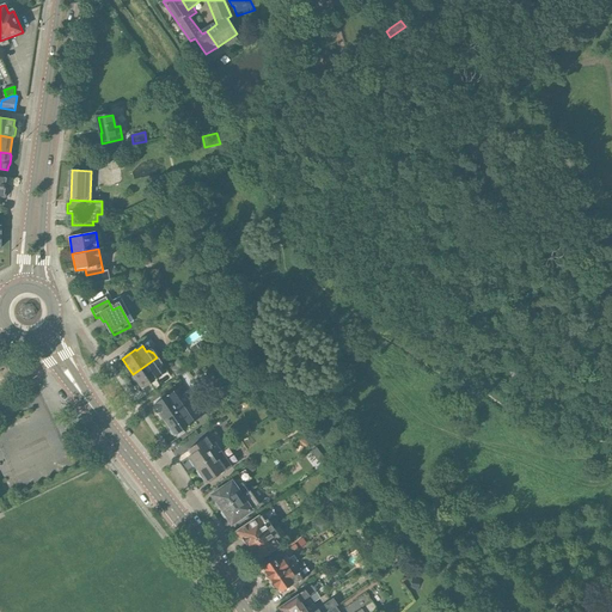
[(157,357),(133,374),(144,390),(157,380),(155,379),(161,374),(159,371),(161,369),(160,363),(157,357)]
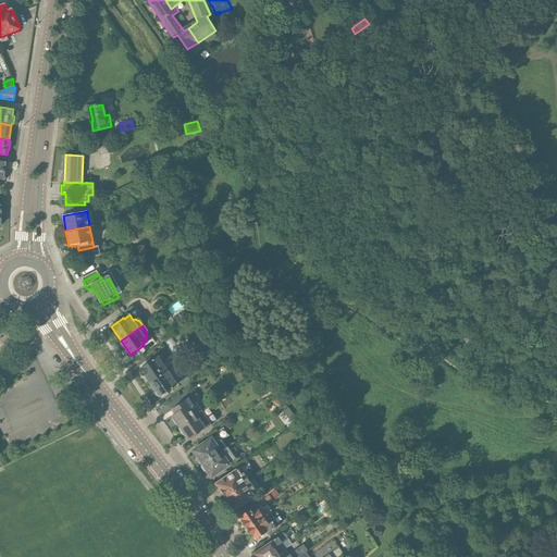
[(140,369),(150,383),(168,371),(160,359),(155,362),(153,360),(140,369)]
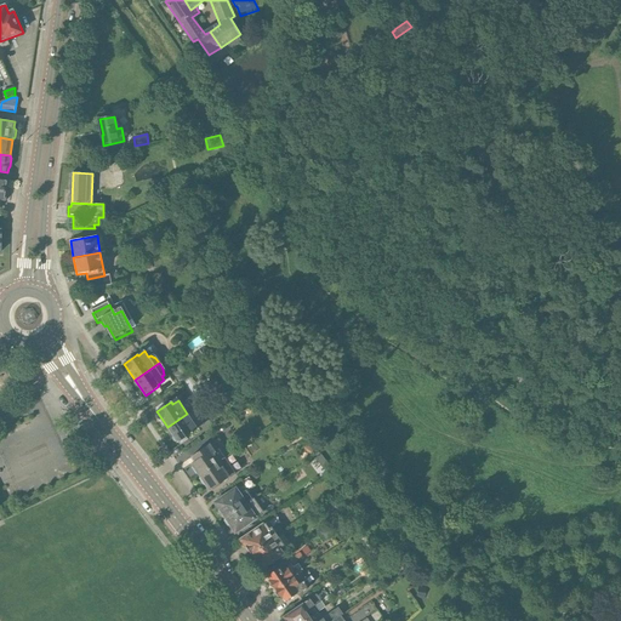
[(188,414),(167,428),(178,444),(193,433),(192,432),(198,428),(188,414)]
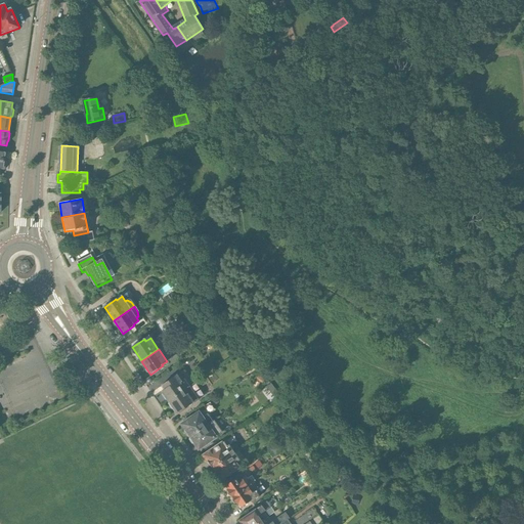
[(263,383),(267,378),(259,372),(255,378),(263,383)]
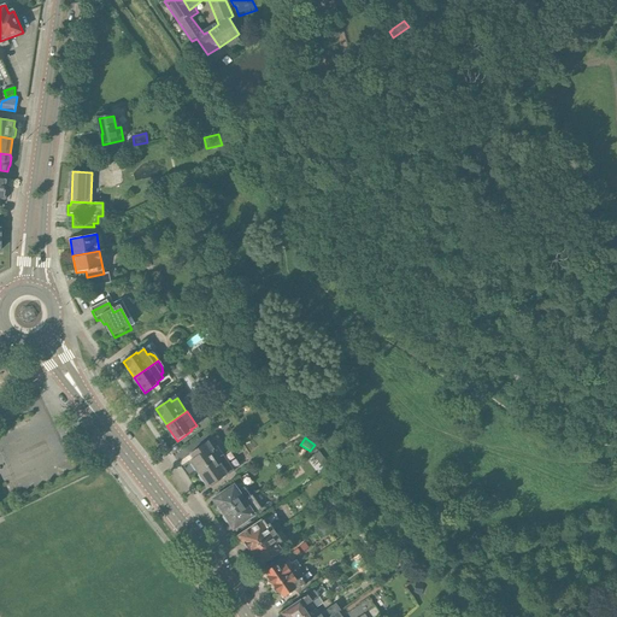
[(189,462),(198,472),(224,456),(218,446),(212,451),(206,444),(191,454),(193,459),(189,462)]
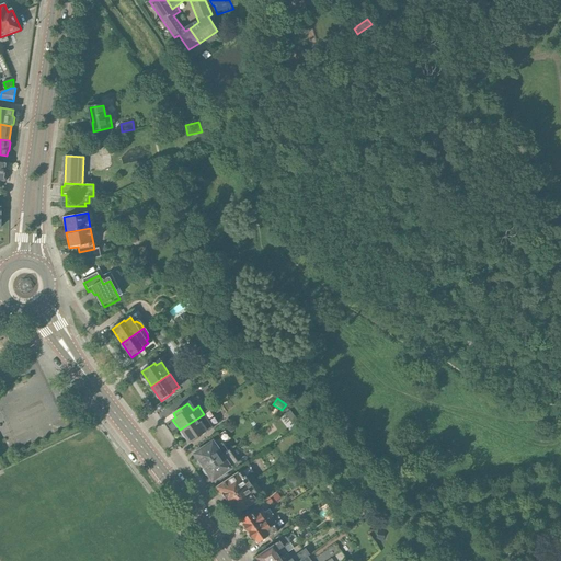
[(204,414),(180,430),(189,443),(205,432),(206,433),(214,428),(204,414)]
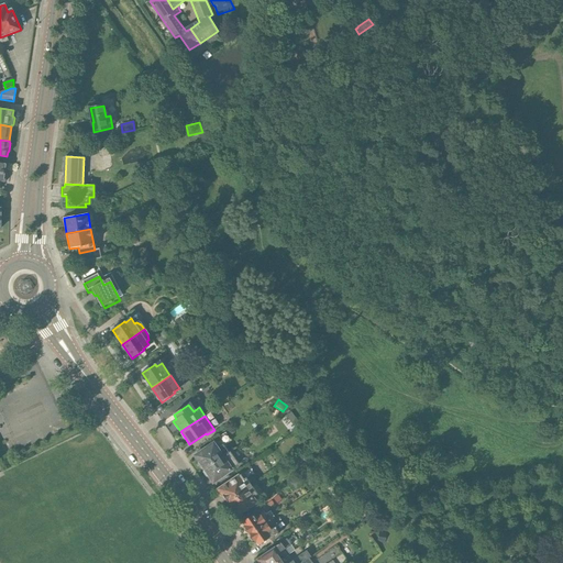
[(301,427),(298,421),(293,426),(297,430),(301,427)]
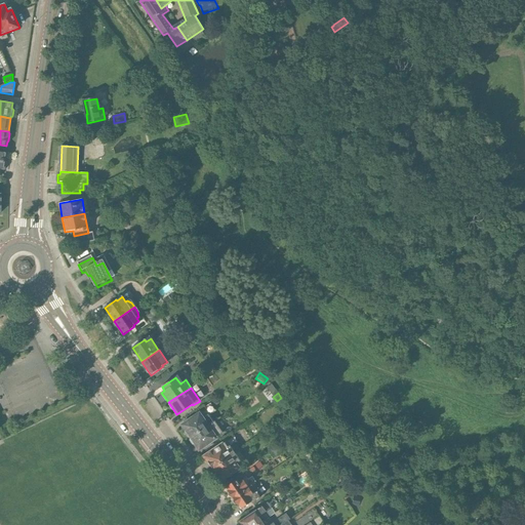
[(191,437),(207,426),(203,419),(206,416),(203,412),(183,426),(187,431),(186,433),(188,437),(191,437)]
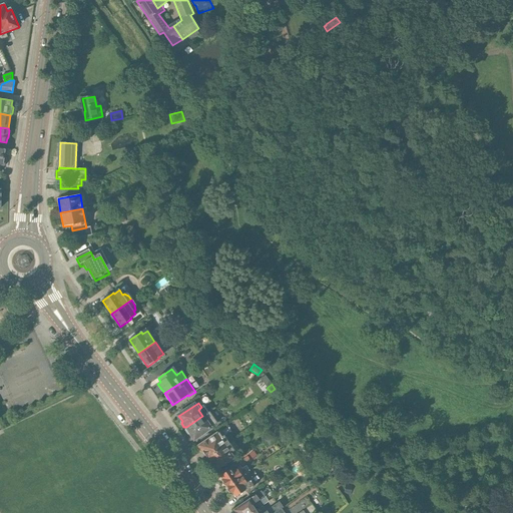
[(219,421),(211,410),(202,416),(186,427),(187,428),(186,430),(188,434),(191,434),(194,439),(219,421)]
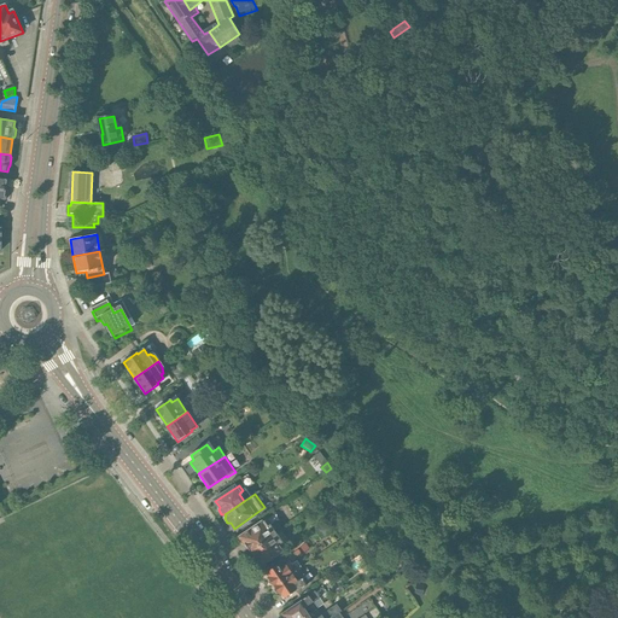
[(240,537),(250,552),(277,534),(270,524),(268,525),(264,520),(240,537)]
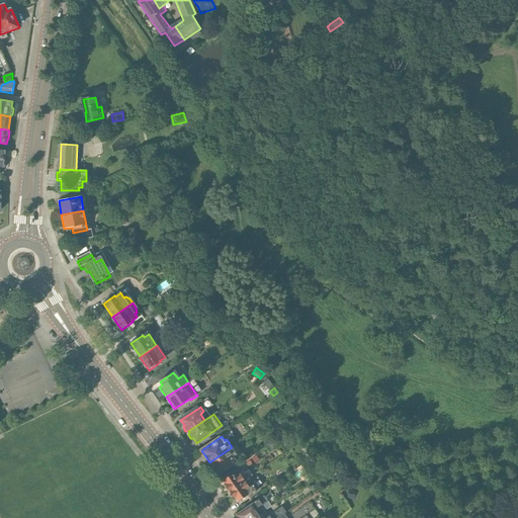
[(232,447),(209,462),(218,475),(237,461),(240,459),(239,458),(237,455),(232,447)]
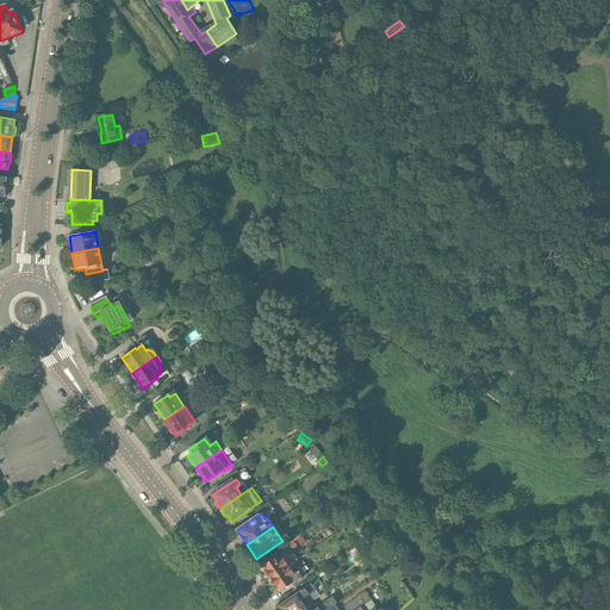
[(403,555),(405,553),(400,545),(399,543),(384,554),(391,564),(403,555)]
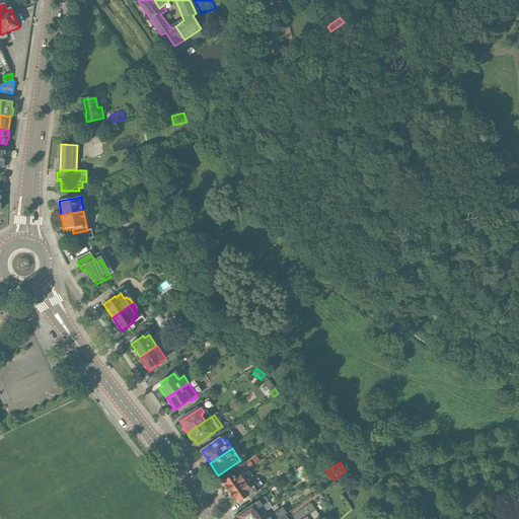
[(229,492),(230,493),(246,482),(239,470),(224,480),(226,485),(225,486),(226,487),(225,490),(226,492),(229,492)]
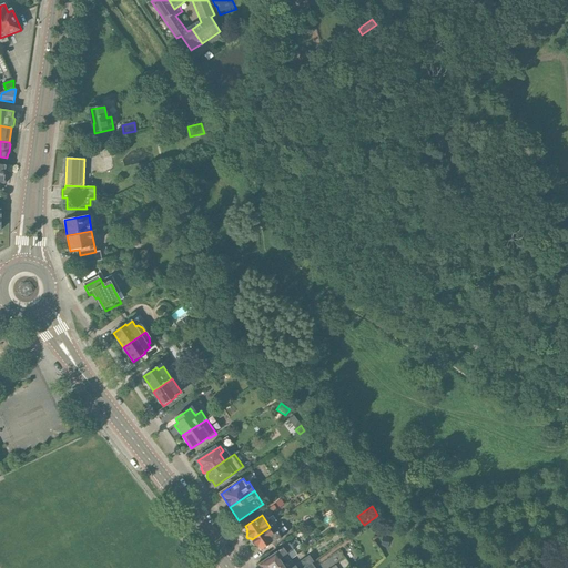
[(270,527),(252,539),(252,540),(252,544),(253,545),(256,546),(256,547),(259,546),(261,550),(272,543),(273,545),(283,538),(281,535),(279,533),(274,526),(273,524),(270,527)]
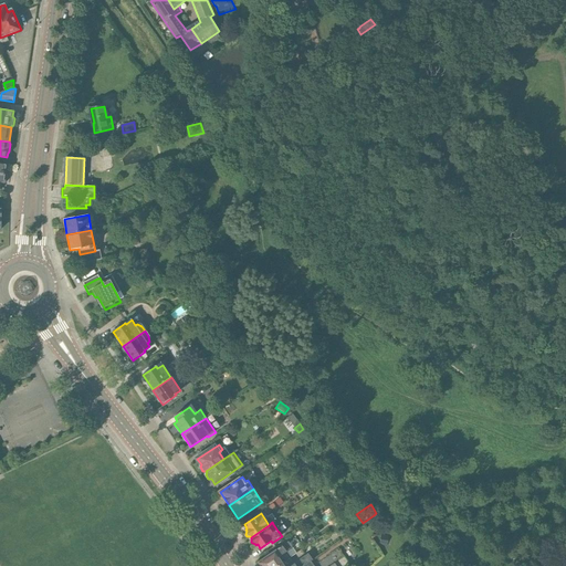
[(387,546),(388,535),(381,534),(379,544),(387,546)]
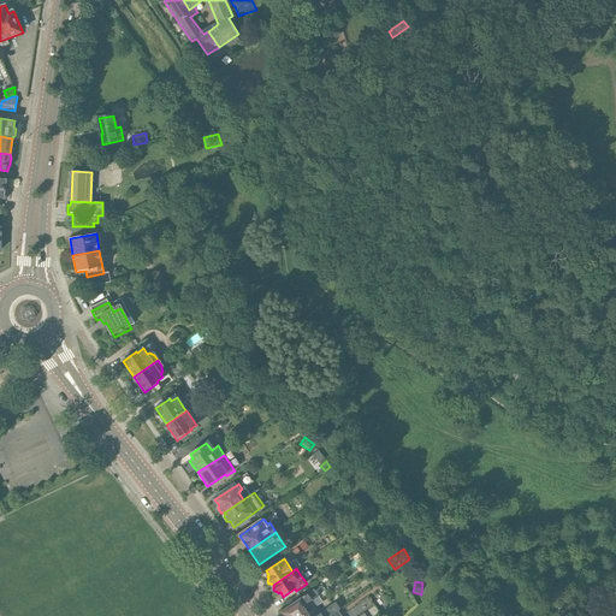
[(283,615),(302,615),(317,606),(312,599),(318,596),(313,590),(280,611),(283,615)]
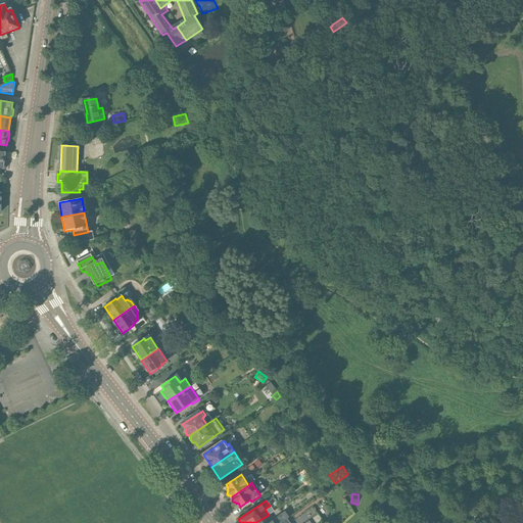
[(314,507),(295,520),(297,522),(304,522),(318,514),(314,507)]
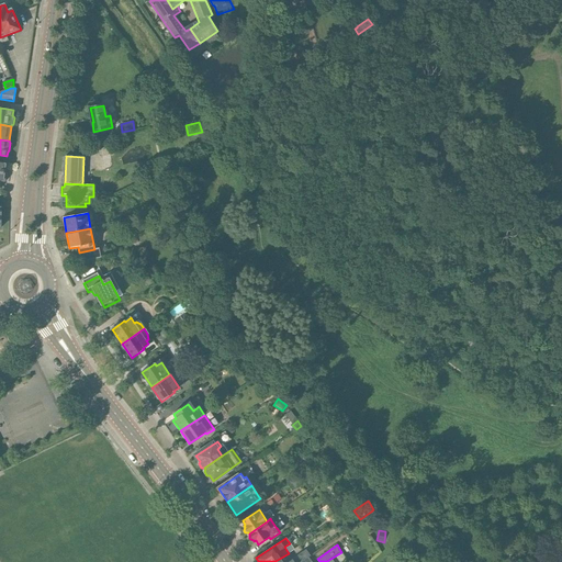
[(301,561),(308,557),(311,555),(306,549),(292,559),(289,553),(276,561),(301,561)]
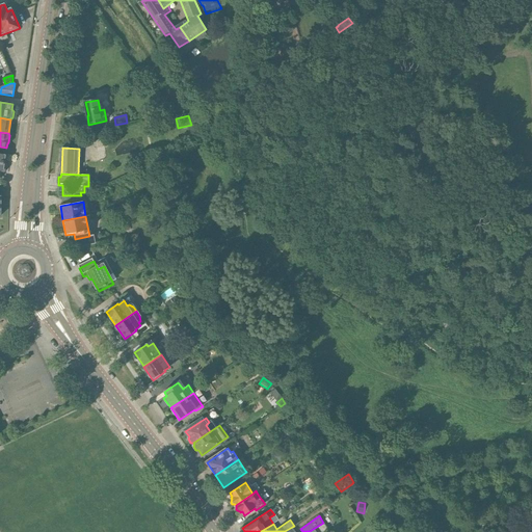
[(323,523),(310,531),(322,531),(327,529),(323,523)]
